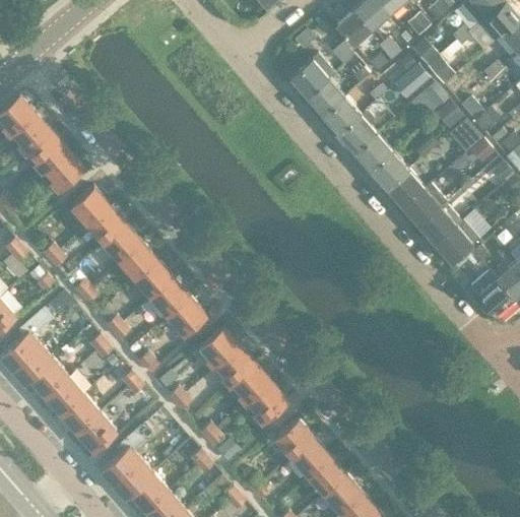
[(371,27),(389,11),(379,0),(362,0),(353,7),(371,27)]
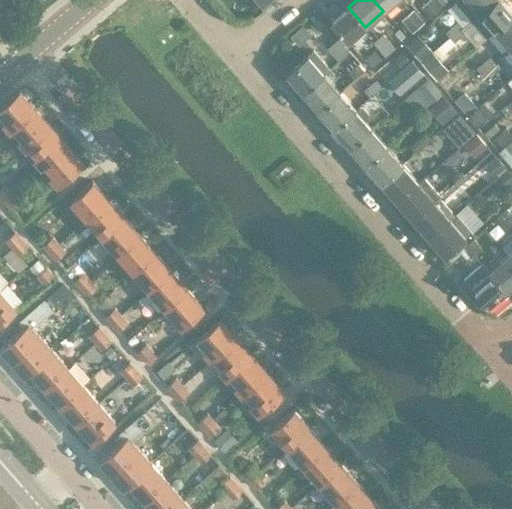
[(400,9),(407,4),(403,0),(373,0),(383,11),(394,2),(400,9)]
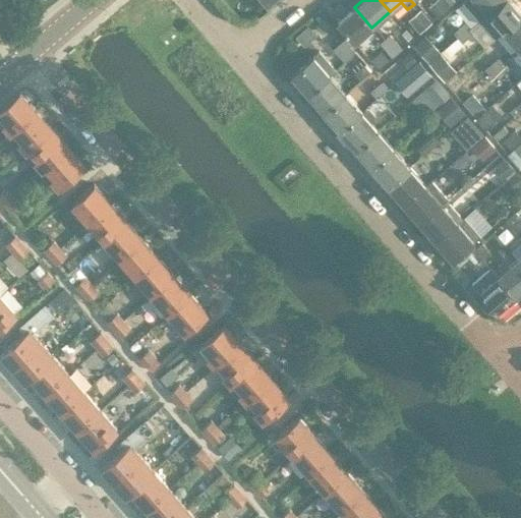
[(466,0),(463,3),(478,21),(486,15),(503,0),(466,0)]
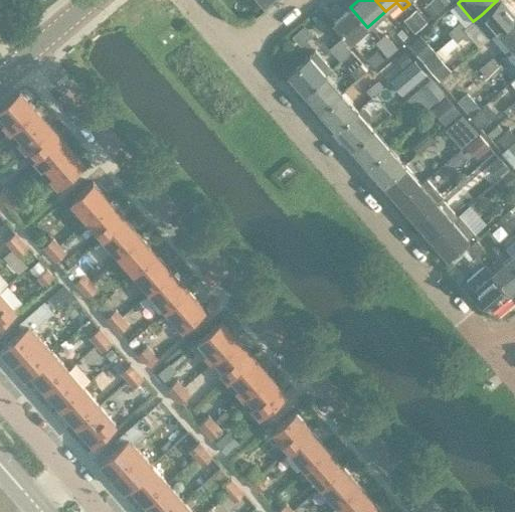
[(481,15),(474,21),(489,39),(496,33),(496,32),(514,15),(501,0),(497,0),(481,15)]
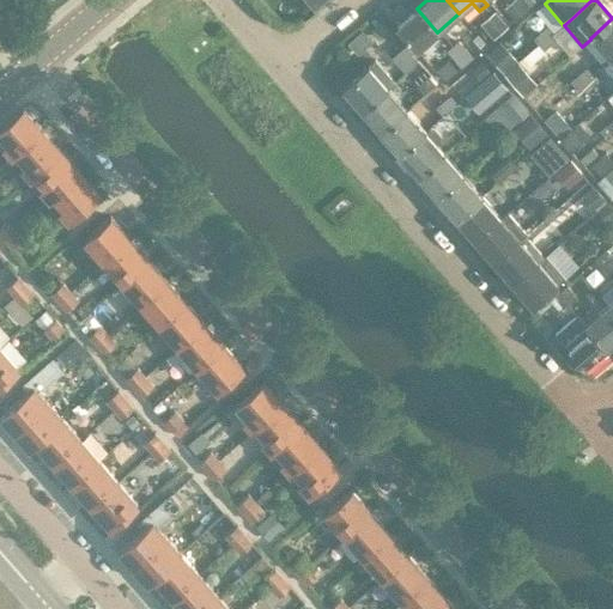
[(505,13),(514,24),(529,11),(520,1),(505,13)]
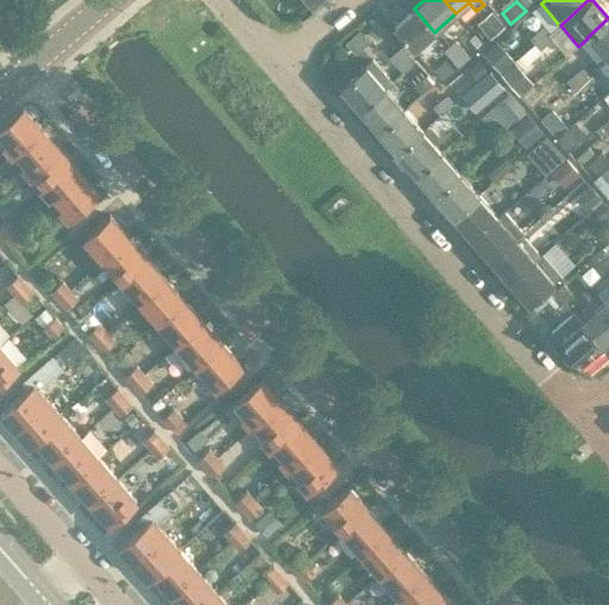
[(413,51),(434,32),(414,8),(393,27),(413,51)]
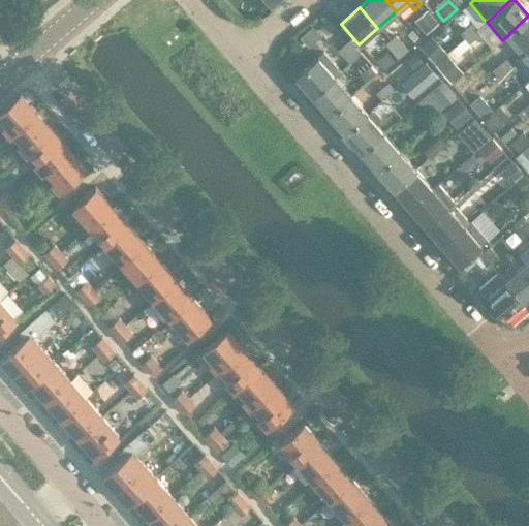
[(417,27),(426,36),(438,25),(431,16),(417,27)]
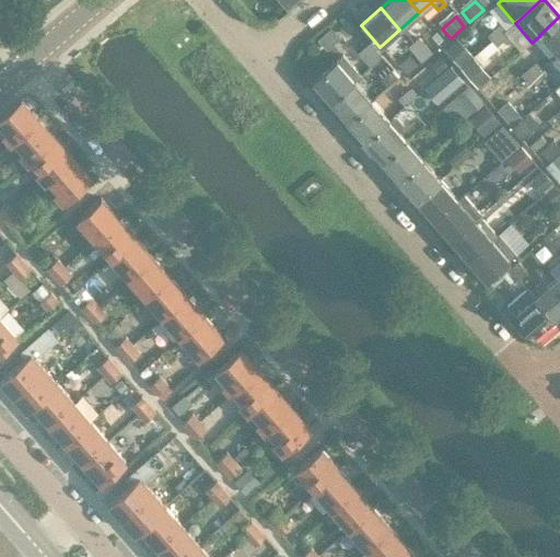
[(559,16),(539,35),(539,36),(556,55),(559,51),(559,16)]
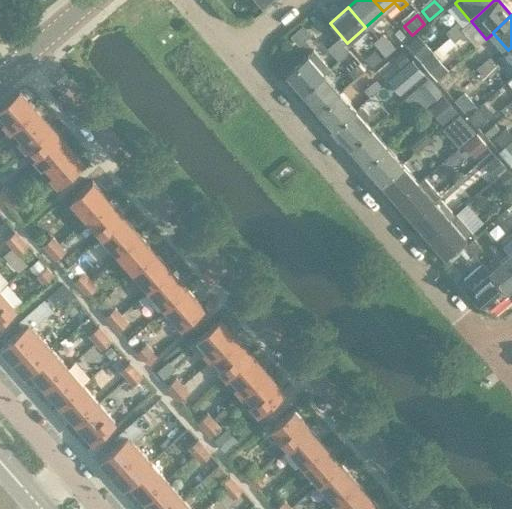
[(461,38),(467,33),(458,23),(452,28),(461,38)]
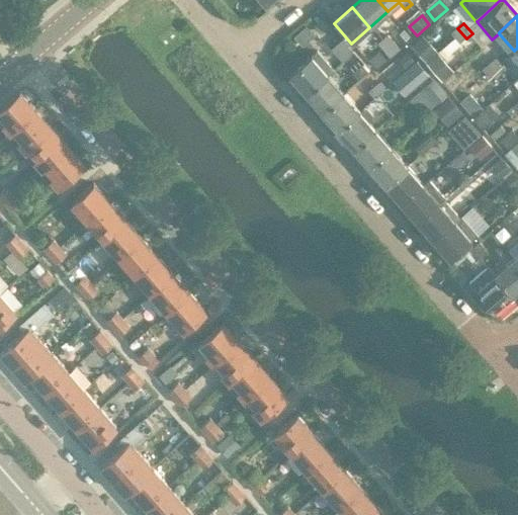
[(459,45),(466,38),(457,28),(450,35),(459,45)]
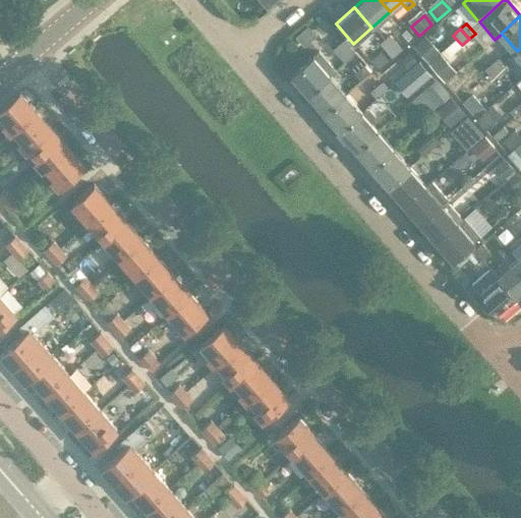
[(403,47),(412,39),(406,32),(397,40),(403,47)]
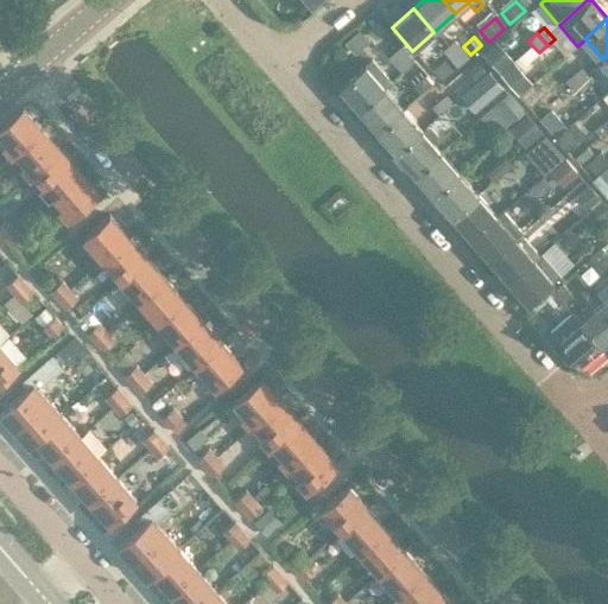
[(450,62),(462,51),(454,43),(443,53),(450,62)]
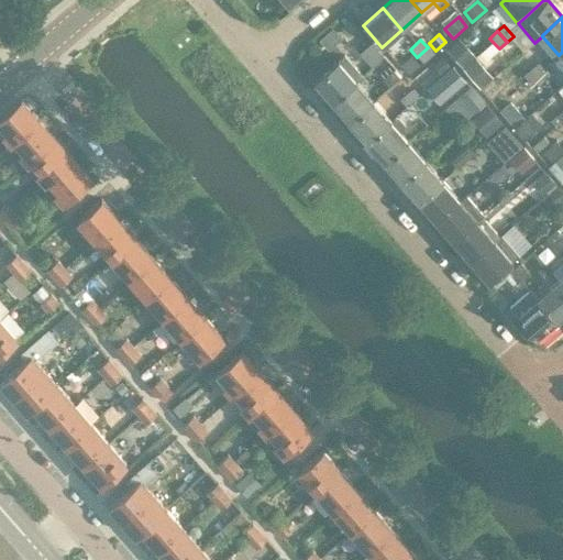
[(463,70),(475,59),(459,40),(446,52),(463,70)]
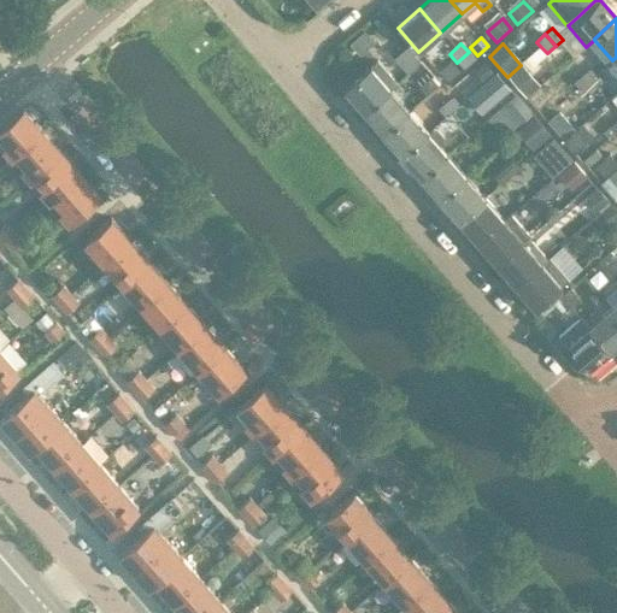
[(407,75),(421,64),(406,48),(394,59),(407,75)]
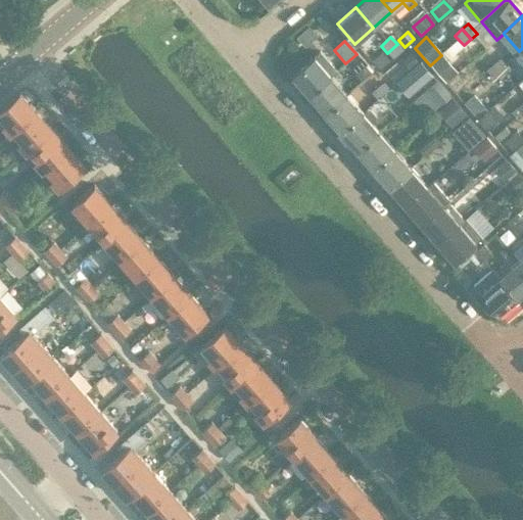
[(393,60),(403,51),(397,44),(387,53),(393,60)]
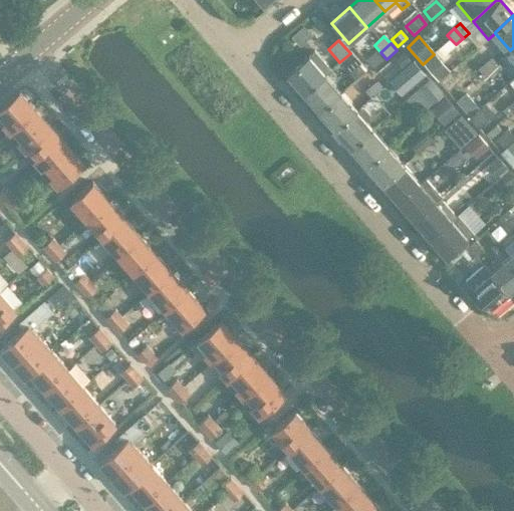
[(325,75),(331,70),(314,52),(309,57),(308,56),(286,75),(303,94),(325,75)]
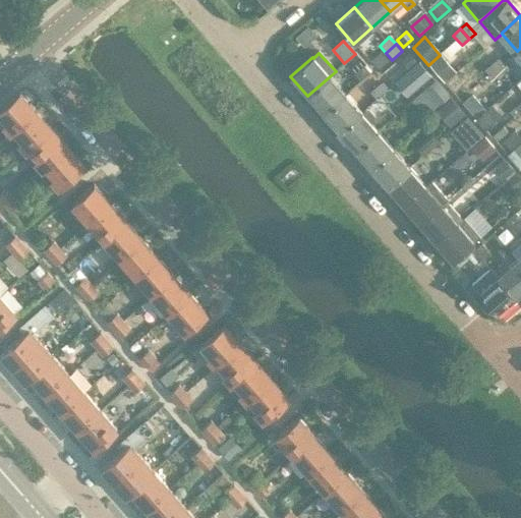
[(416,63),(409,54),(401,61),(409,69),(416,63)]
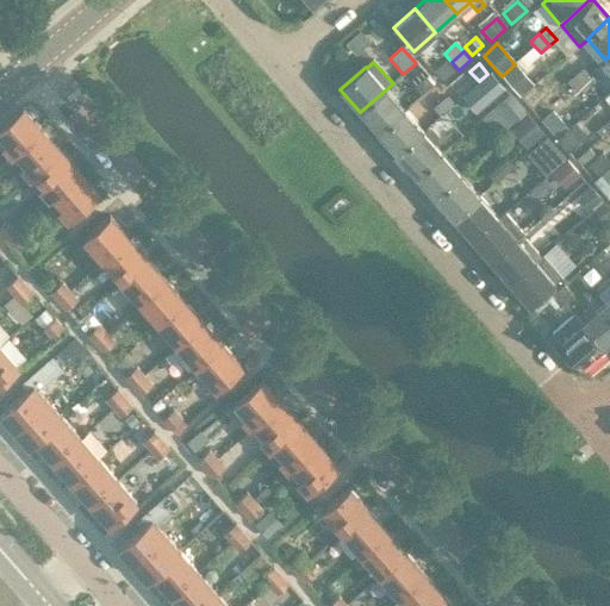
[(516,64),(503,76),(521,98),(534,86),(516,64)]
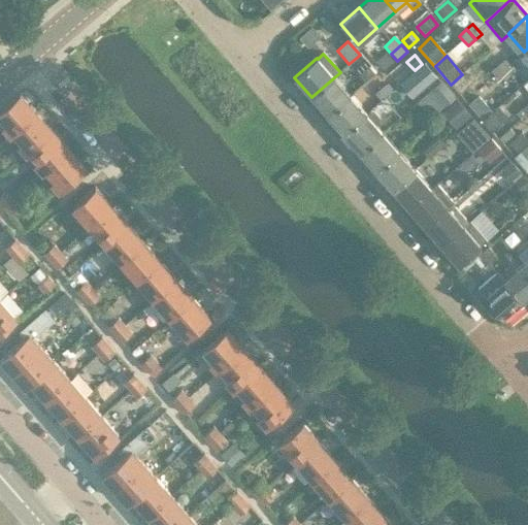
[(507,76),(523,63),(518,57),(508,65),(504,61),(499,66),(507,76)]
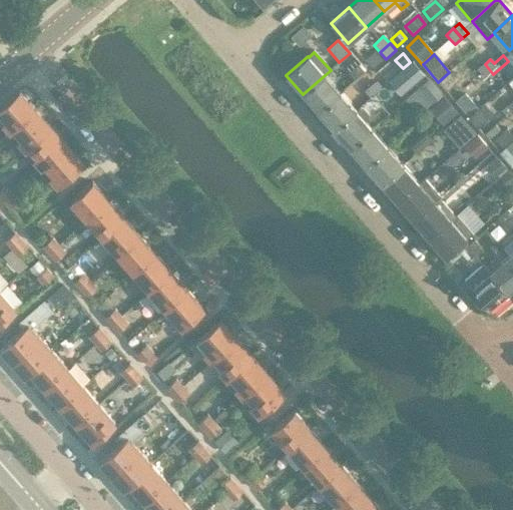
[(412,63),(389,83),(398,95),(400,96),(424,76),(412,63)]
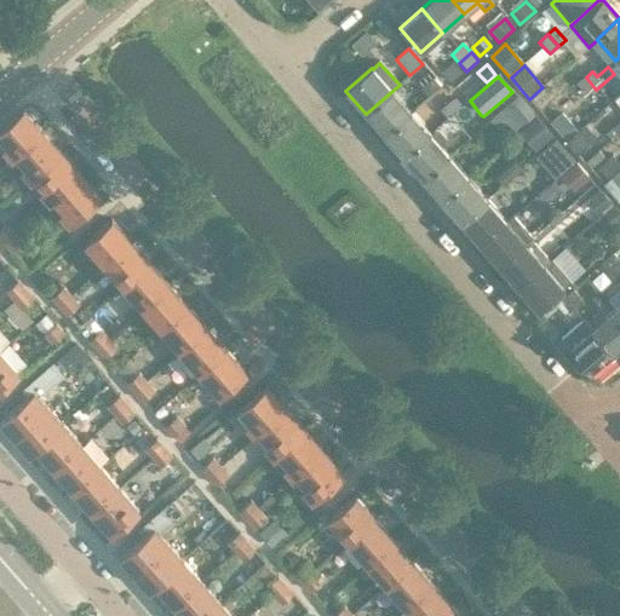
[(587,97),(596,90),(586,78),(577,85),(587,97)]
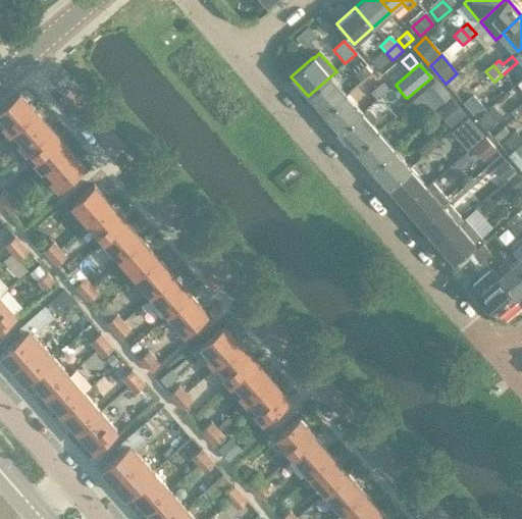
[(361,83),(371,74),(365,67),(355,75),(361,83)]
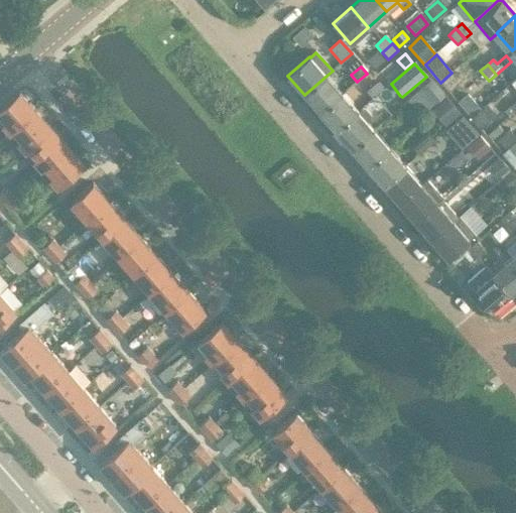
[(342,94),(327,76),(304,95),(319,113),(342,94)]
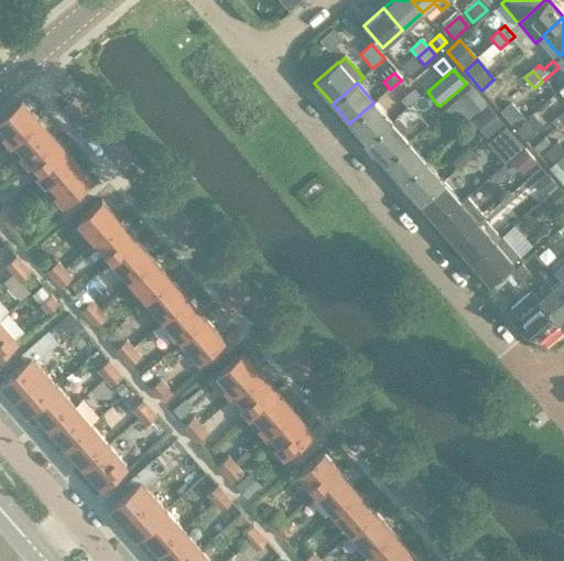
[(475,115),(486,106),(472,88),(459,97),(475,115)]
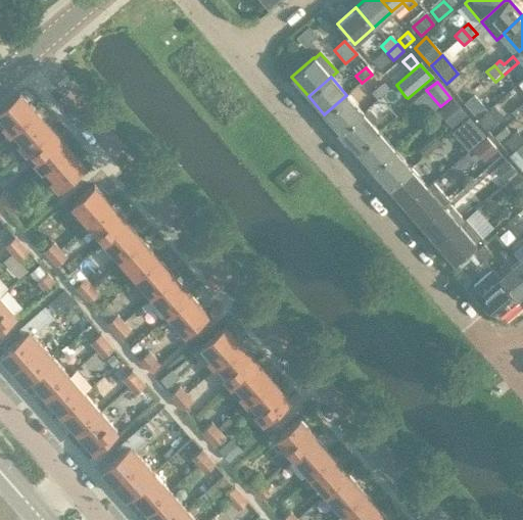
[(377,101),(387,92),(382,85),(372,94),(377,101)]
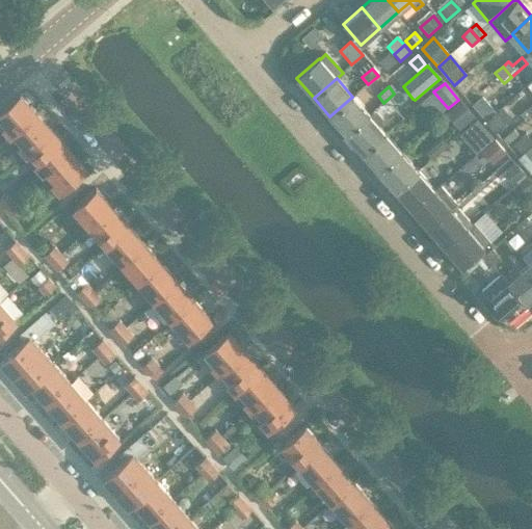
[(30,107),(29,108),(19,96),(0,112),(0,118),(6,126),(3,130),(10,138),(14,135),(36,115),(36,114),(30,107)]
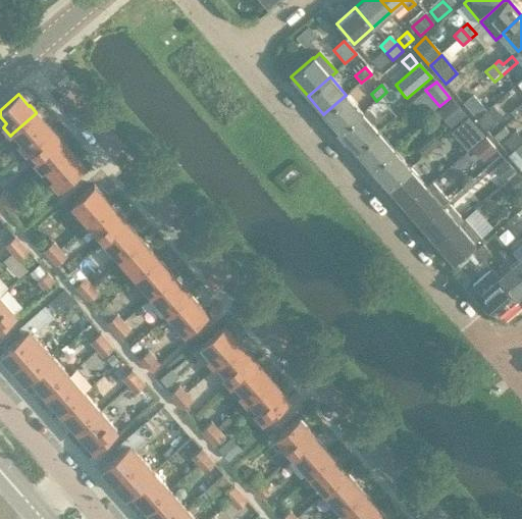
[(340,133),(362,113),(346,95),(323,114),(340,133)]
